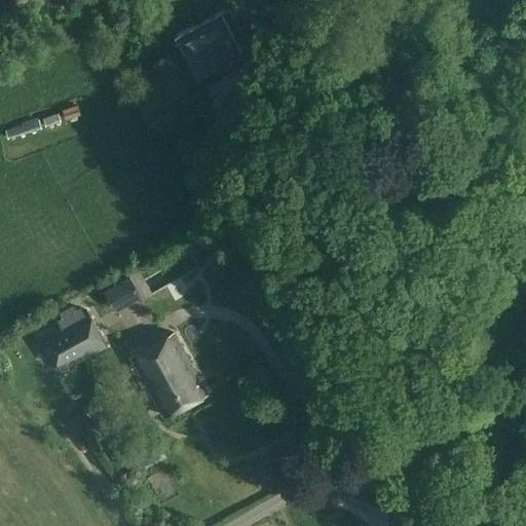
[(240,48),(221,11),(178,34),(196,71),(195,72),(197,76),(201,74),(200,72),(238,52),(239,54),(243,52),(241,48),(240,48)]
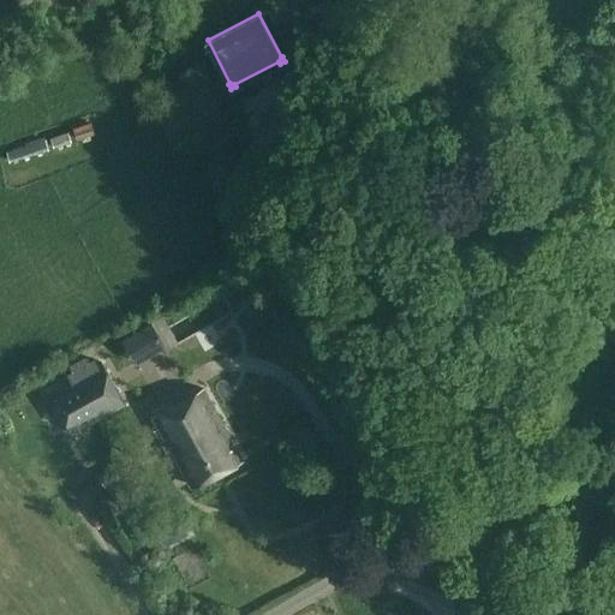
[(90,123),(72,129),(77,139),(95,135),(90,123)]
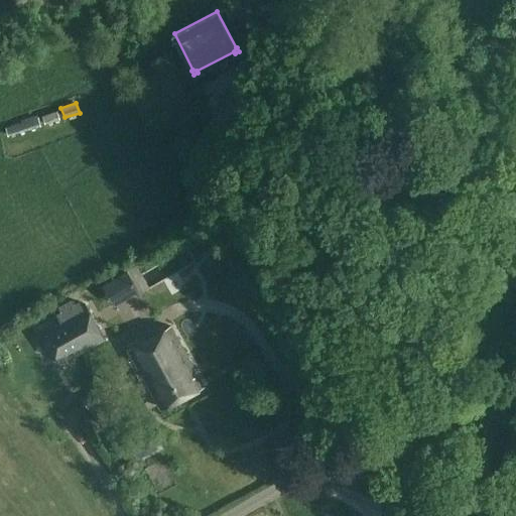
[(59,119),(57,111),(42,116),(44,124),(59,119)]
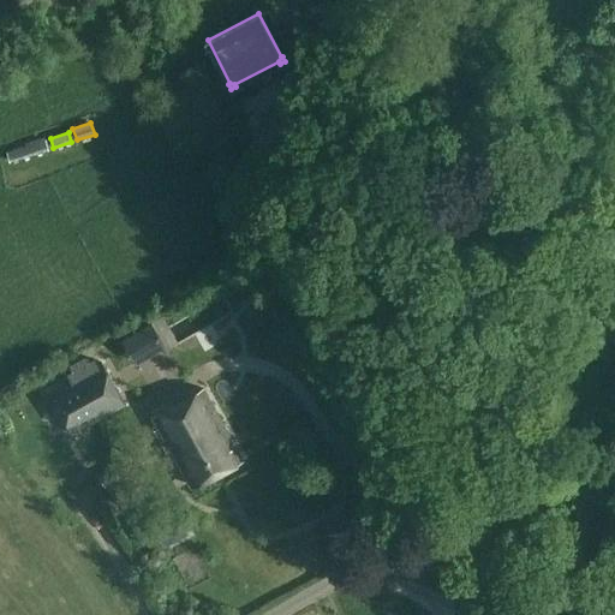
[(10,162),(48,150),(45,137),(25,143),(25,145),(6,151),(10,162)]
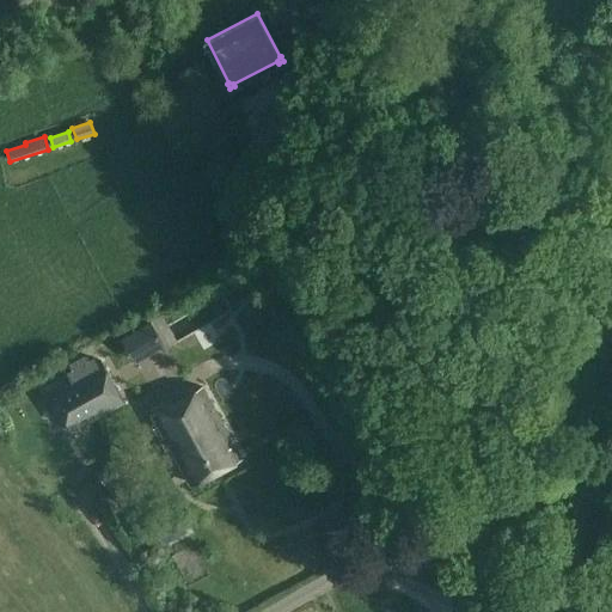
[(124,404),(101,359),(48,390),(72,434),(124,404)]
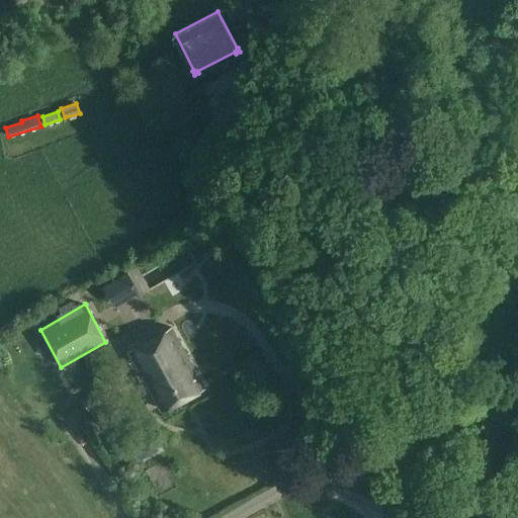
[(163,411),(204,386),(172,329),(130,353),(163,411)]
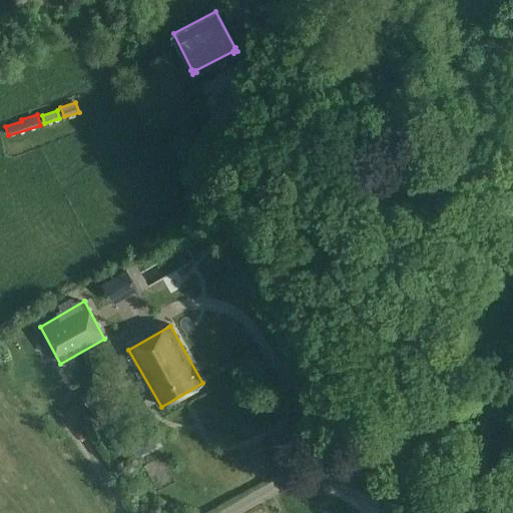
[(99,400),(94,390),(81,396),(87,406),(99,400)]
